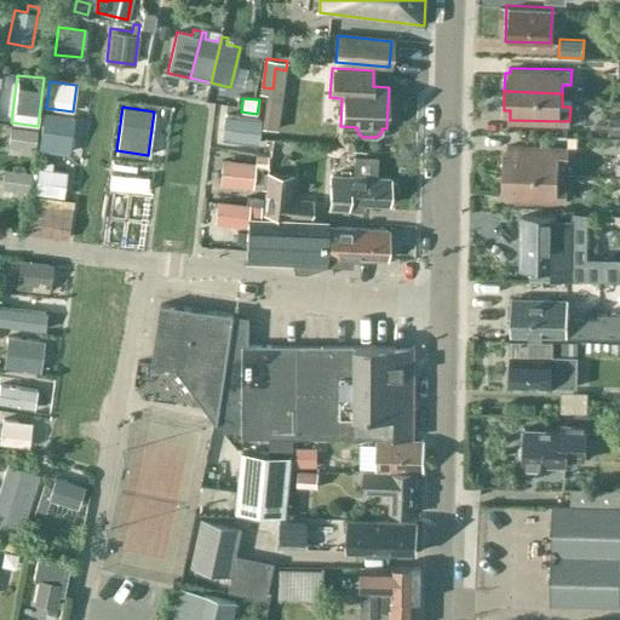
[(258,142),(260,120),(224,115),(222,138),(258,142)]
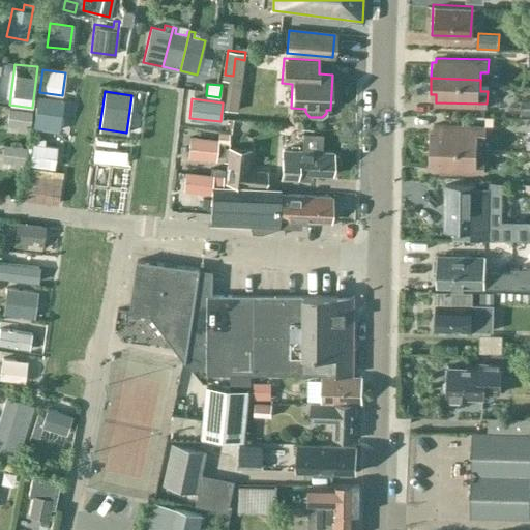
[(39,99),(35,128),(60,131),(64,102),(39,99)]
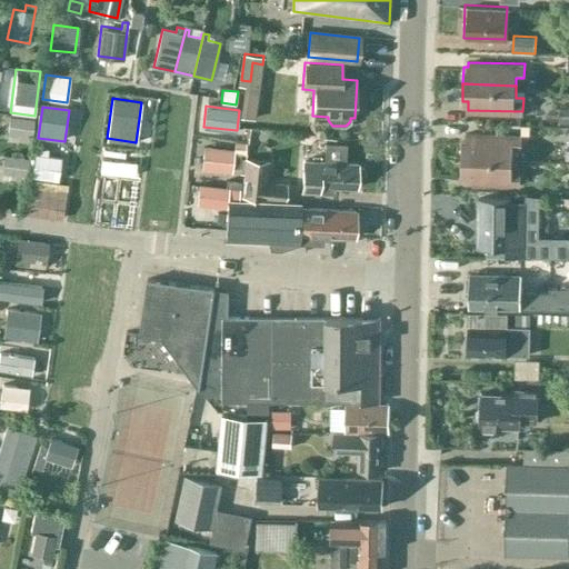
[(10,117),(8,135),(16,135),(15,141),(31,143),(35,120),(10,117)]
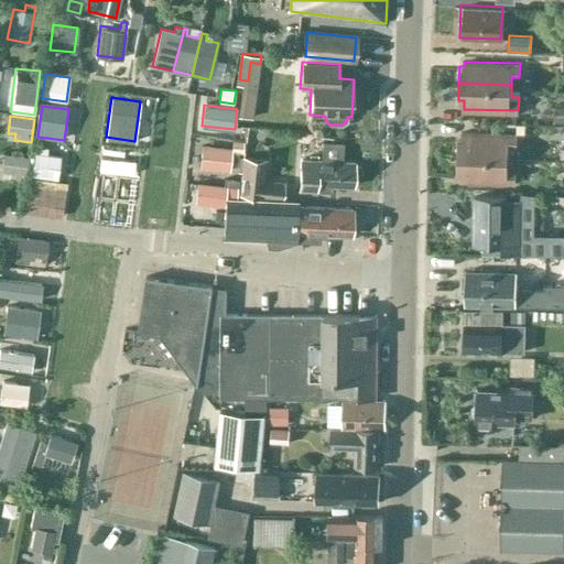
[(457,138),(456,155),(509,158),(509,148),(516,148),(517,133),(463,131),(463,139),(457,138)]
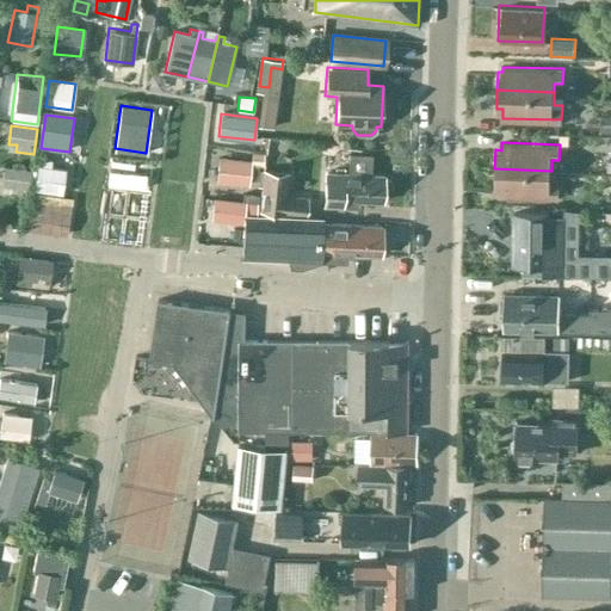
[(264,154),(252,153),(251,161),(263,162),(264,154)]
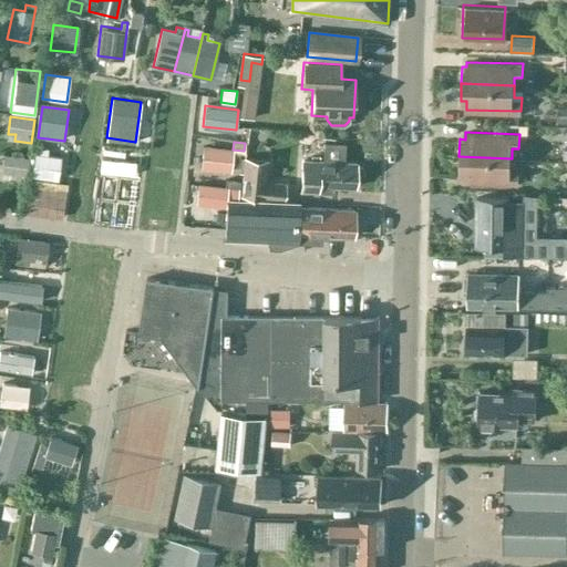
[(301,191),(333,193),(333,187),(354,188),(354,181),(358,181),(360,178),(360,169),(358,167),(354,167),(354,164),(344,163),(344,143),(323,142),(323,161),(302,160),(301,191)]
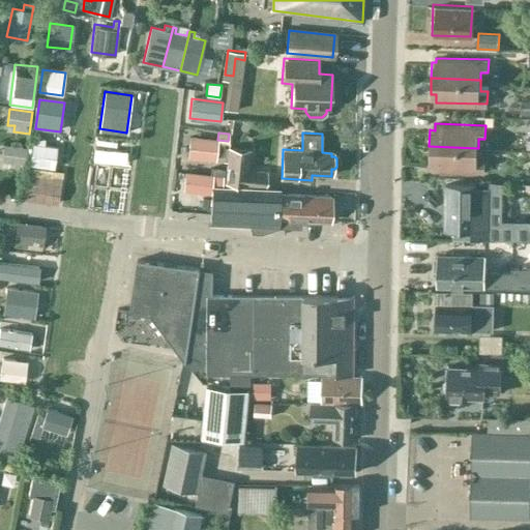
[(188,153),(188,157),(206,159),(215,160),(216,155),(223,156),(225,141),(217,140),(190,137),(188,153)]
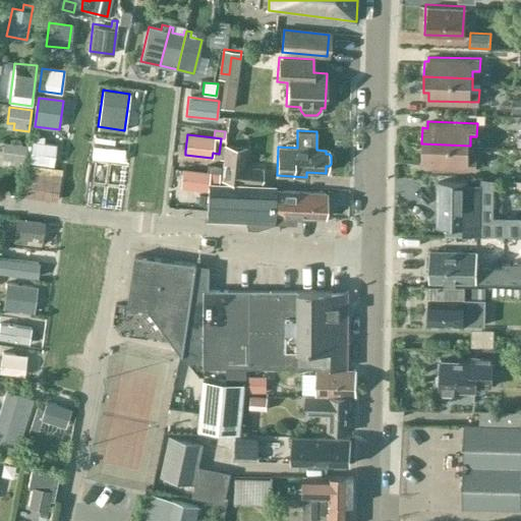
[(33,135),(30,162),(52,165),(55,145),(42,143),(43,137),(33,135)]
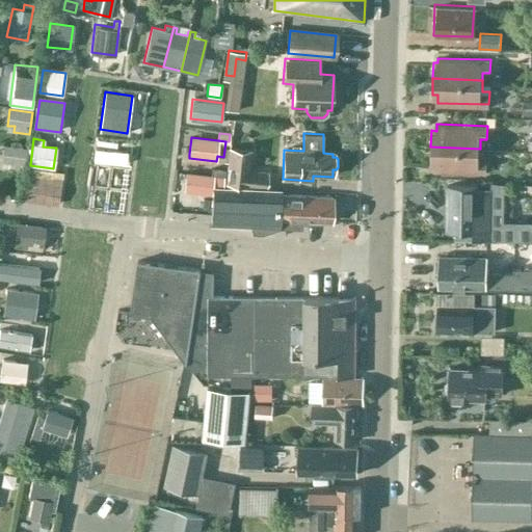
[(100,144),(91,211),(123,214),(131,149),(100,144)]
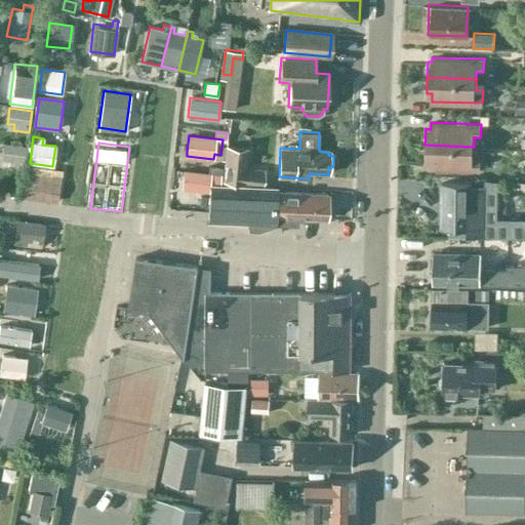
[(10,161),(10,166),(24,168),(27,147),(4,144),(2,160),(10,161)]
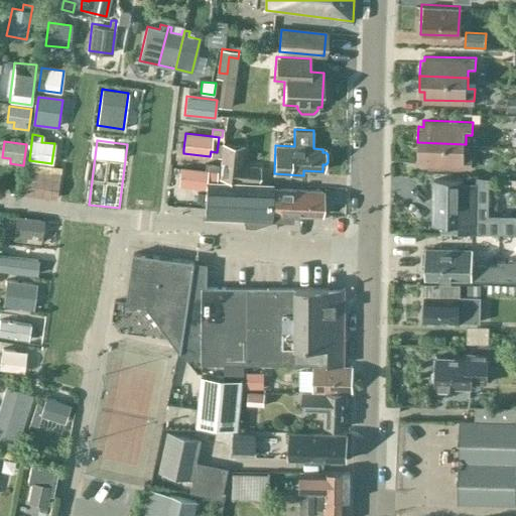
[(465,154),(466,144),(417,142),(416,157),(422,157),(421,163),(472,165),(472,154),(465,154)]
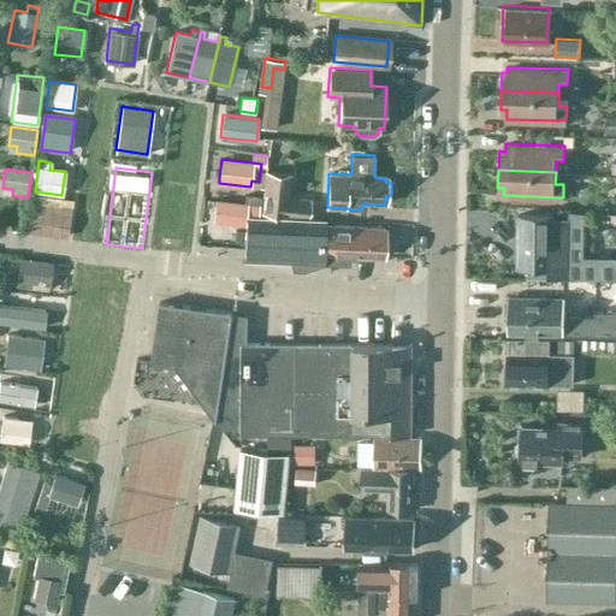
[(292,175),(266,171),(262,212),(309,217),(312,199),(290,196),(292,175)]
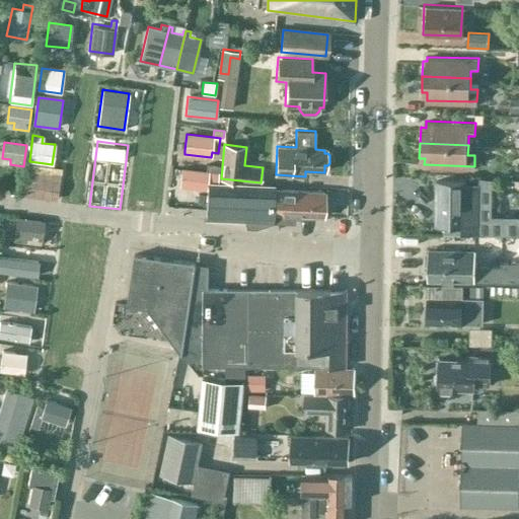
[(207,171),(218,173),(219,165),(207,164),(207,171)]
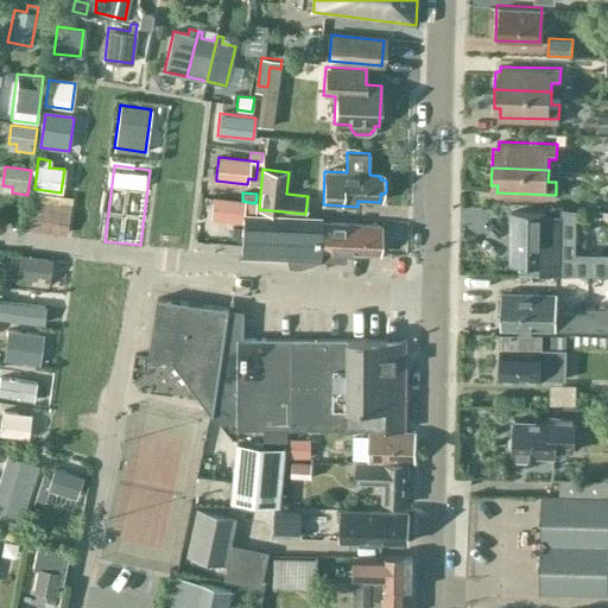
[(31,202),(27,226),(54,229),(57,206),(42,203),(42,196),(33,195),(33,202),(31,202)]
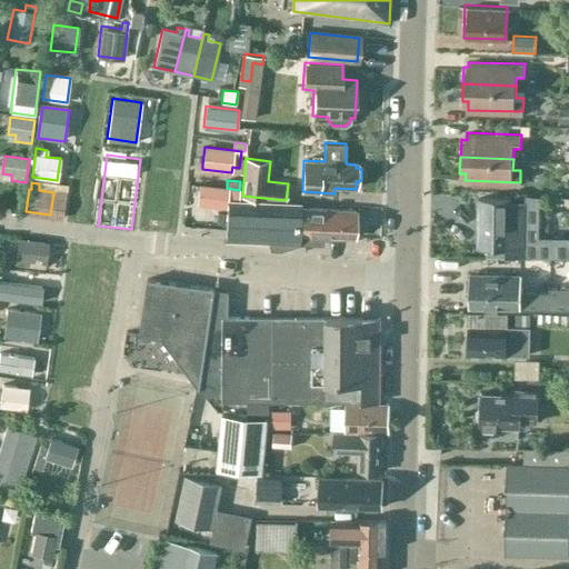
[(235,202),(236,198),(239,198),(239,190),(227,188),(200,186),(198,205),(226,208),(226,201),(235,202)]
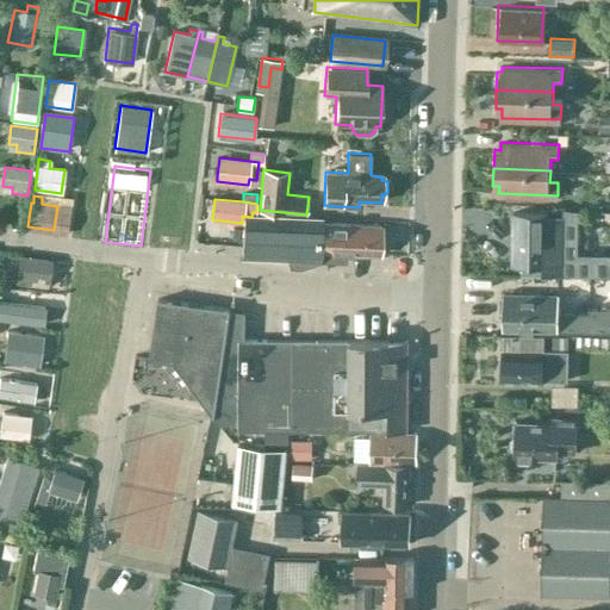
[(512,211),(510,263),(526,263),(524,277),(543,277),(566,278),(609,278),(609,251),(578,251),(578,209),(565,207),(565,217),(547,217),(547,212),(512,211)]
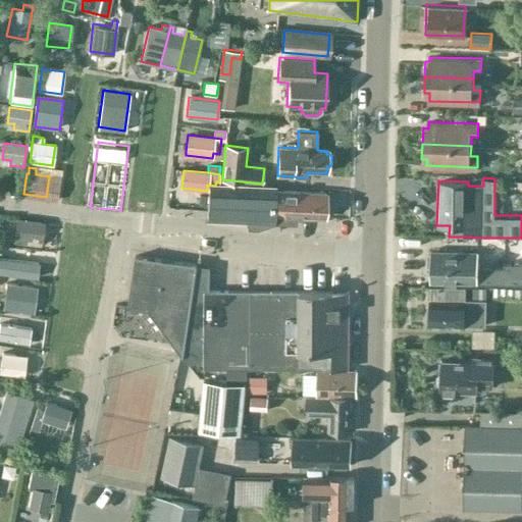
[(215,186),(207,185),(207,191),(209,191),(206,218),(247,219),(249,228),(258,228),(259,220),(275,221),(275,215),(325,217),(325,196),(276,194),(276,188),(275,188),(218,184),(219,181),(216,181),(215,186)]
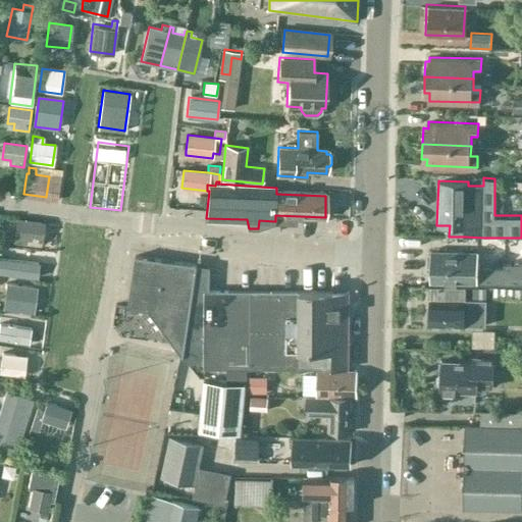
[(27,240),(42,242),(44,223),(16,219),(13,242),(27,244),(27,240)]
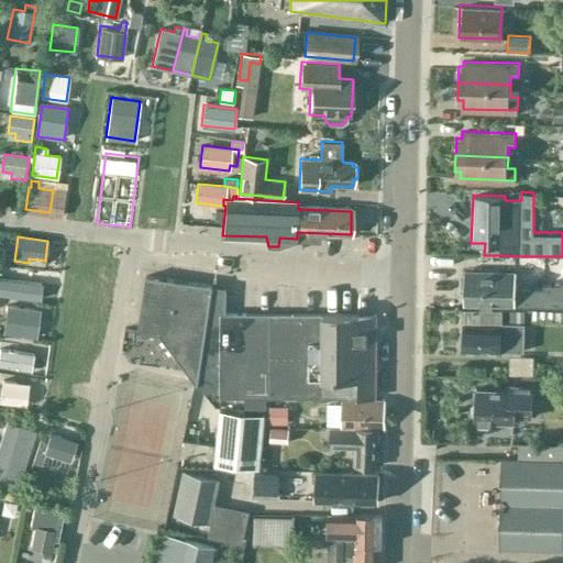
[(20,290),(50,293),(51,267),(21,266),(20,290)]
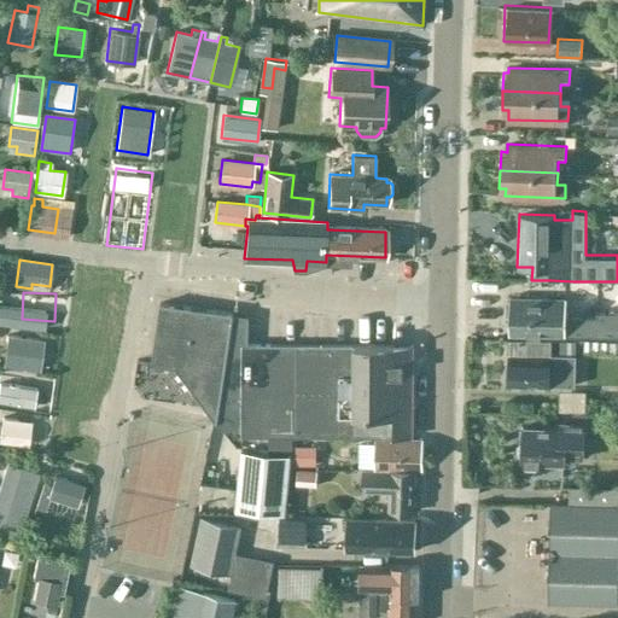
[(507,302),(506,315),(511,315),(509,333),(564,334),(617,334),(617,310),(596,312),(596,316),(566,315),(566,298),(511,297),(511,302),(507,302)]
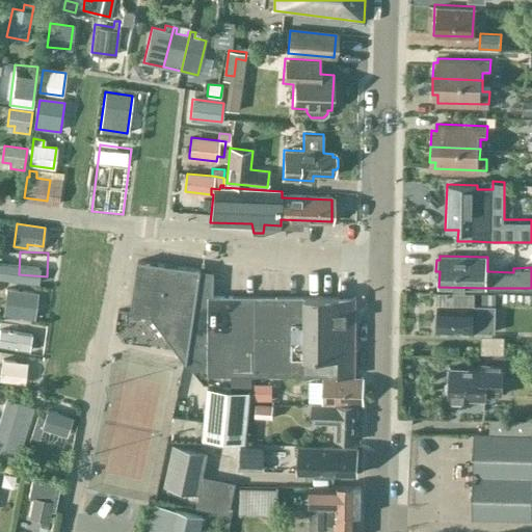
[(138,261),(130,313),(151,316),(191,369),(208,369),(214,296),(214,272),(138,261)]
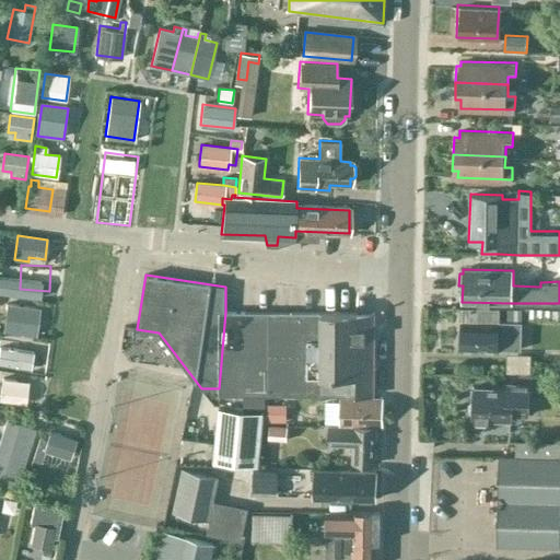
[(458,333),(457,343),(461,343),(461,346),(521,348),(522,323),(522,322),(508,321),(498,321),(498,306),(485,306),(485,307),(462,306),(462,333),(458,333)]
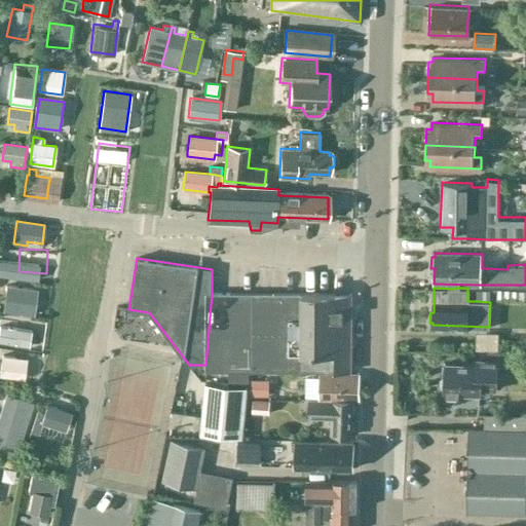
[(5,310),(33,314),(34,298),(27,297),(28,291),(8,289),(5,310)]
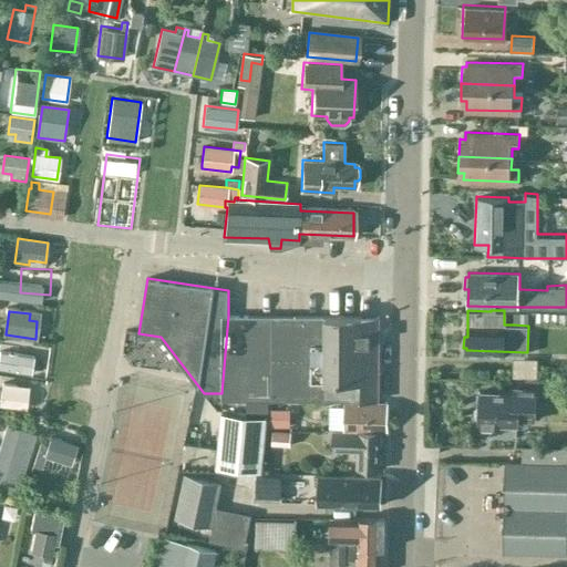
[(514,312),(514,325),(528,326),(528,312),(514,312)]
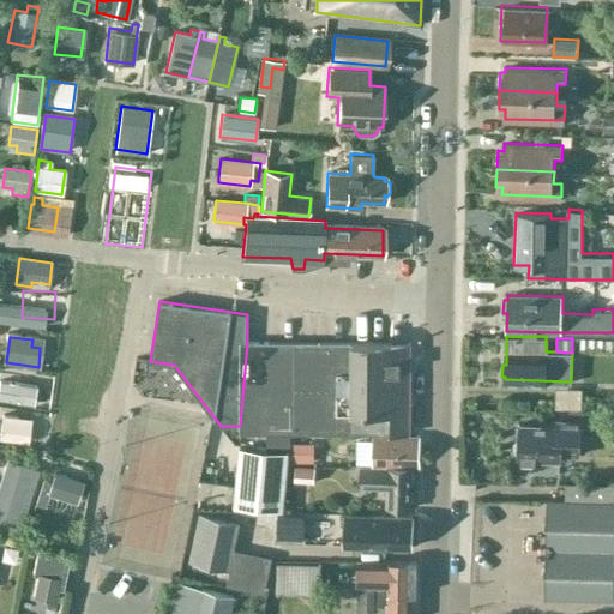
[(247,342),(240,426),(240,432),(268,432),(268,445),(290,445),(290,433),(408,434),(409,344),(247,342)]
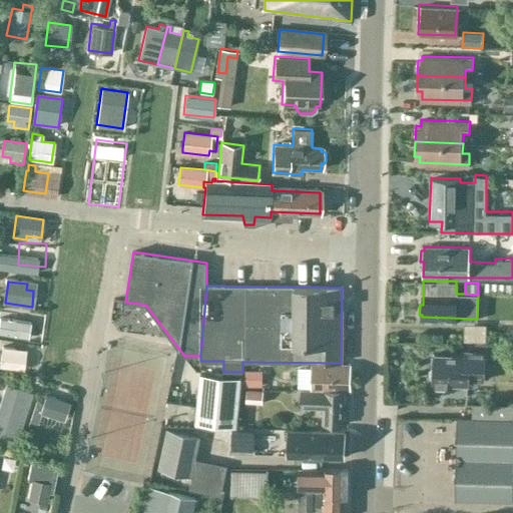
[(31,323),(0,317),(0,333),(28,338),(31,323)]
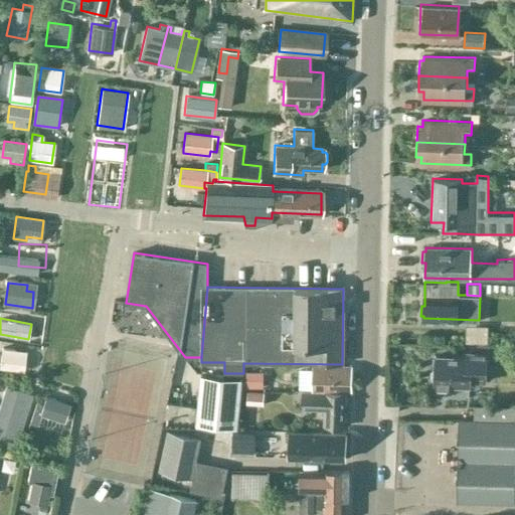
[(2,349),(0,366),(0,368),(23,371),(25,356),(14,354),(14,350),(2,349)]
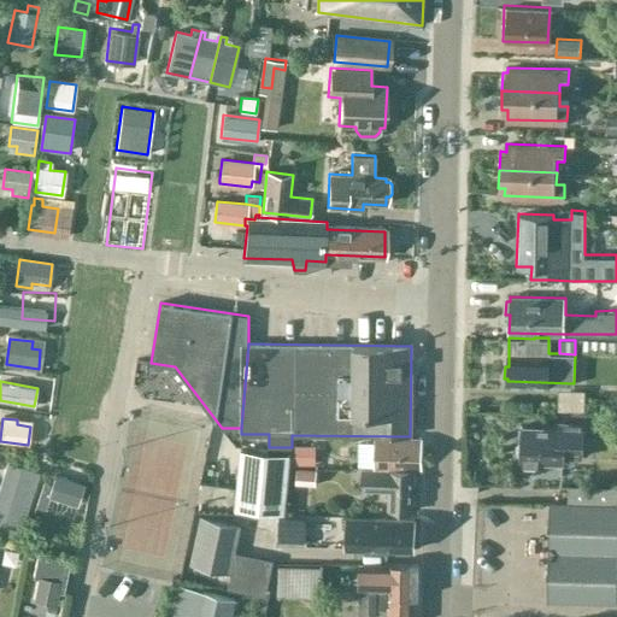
[(516,445),(516,453),(522,458),(522,459),(564,460),(565,459),(581,459),(581,446),(582,424),(563,423),(562,428),(523,427),(523,440),(516,445)]
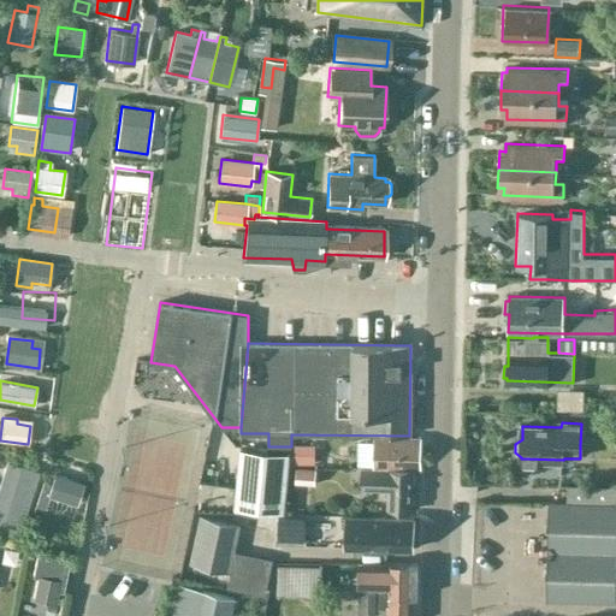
[(366,442),(366,466),(373,466),(373,468),(413,471),(421,471),(421,437),(374,436),(374,442),(366,442)]
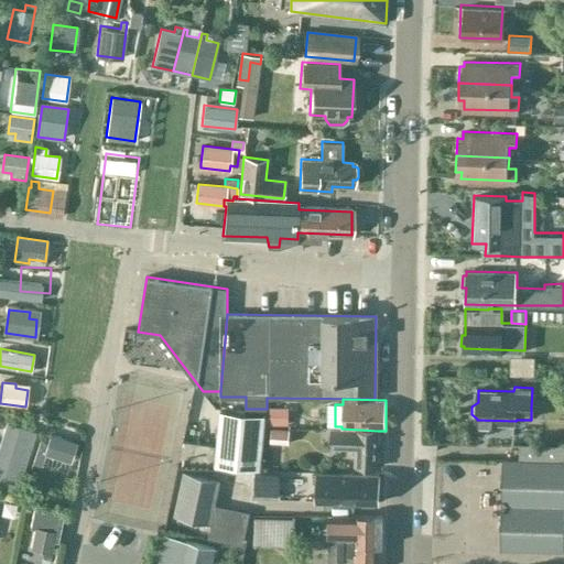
[(286,409),(268,409),(268,425),(286,425),(286,409)]
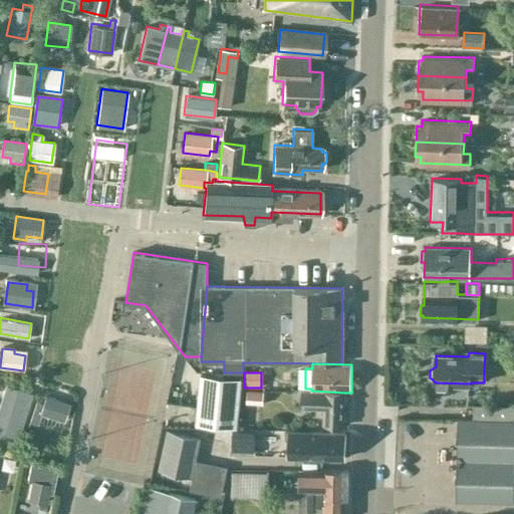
[(200,374),(195,425),(237,429),(242,378),(200,374)]
